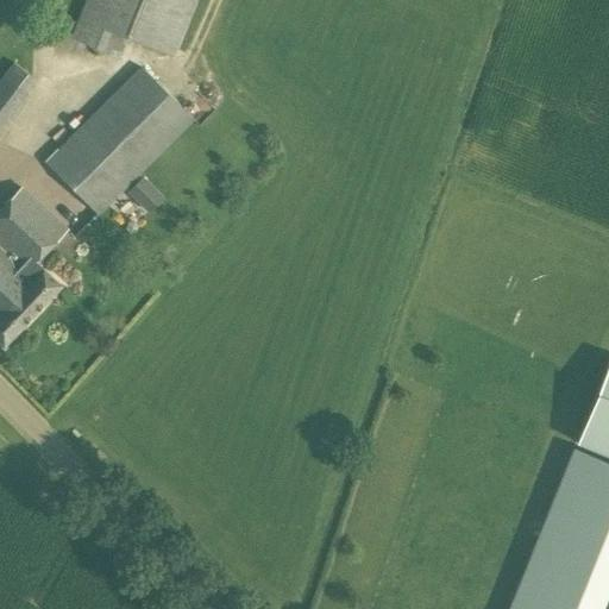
[(173,57),(195,0),(85,0),(69,38),(118,58),(126,38),(173,57)]
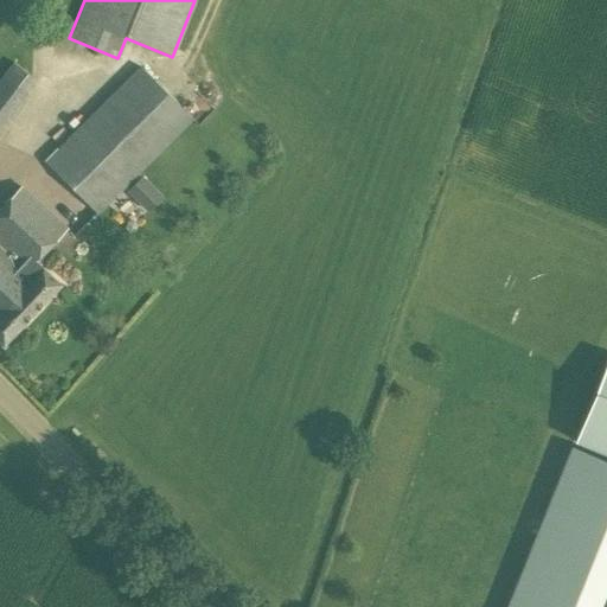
[(0,128),(26,94),(24,91),(33,80),(13,63),(0,78),(0,128)]
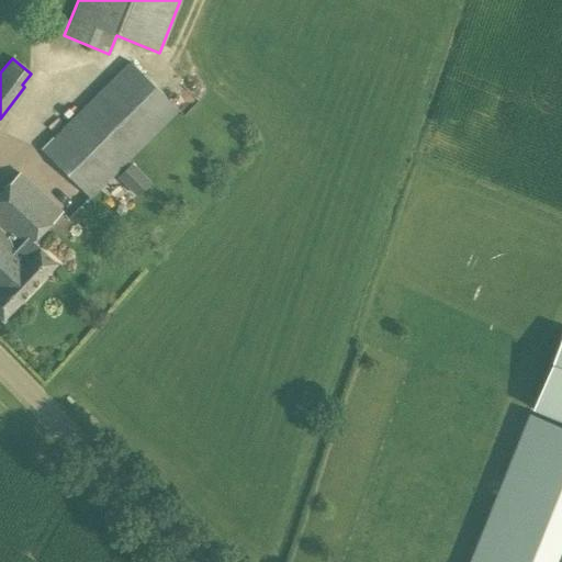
[(90,199),(178,111),(128,62),(41,149),(90,199)]
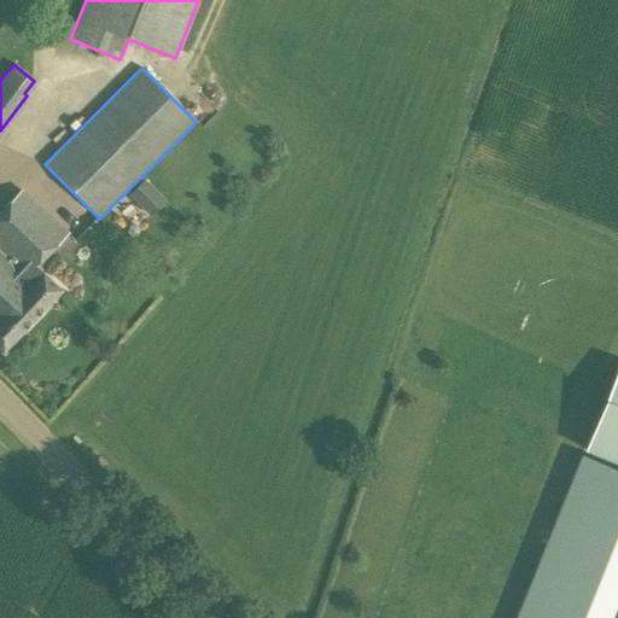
[(167,200),(144,179),(128,194),(151,216),(167,200)]
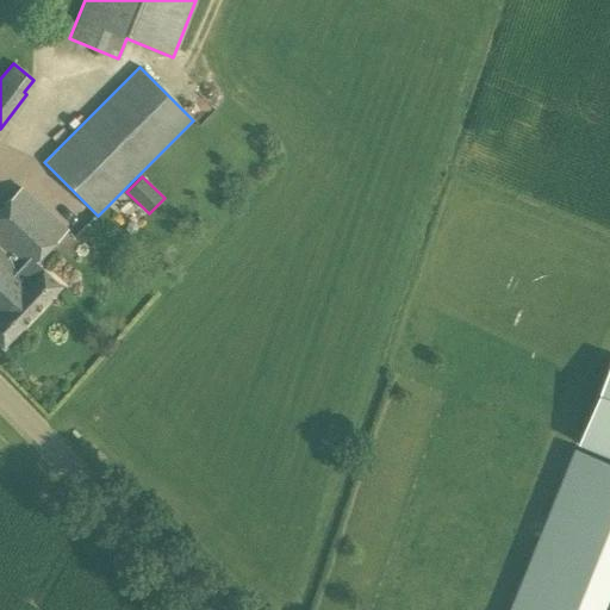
[(0,209),(0,250),(45,300),(60,286),(33,261),(66,229),(22,188),(0,209)]
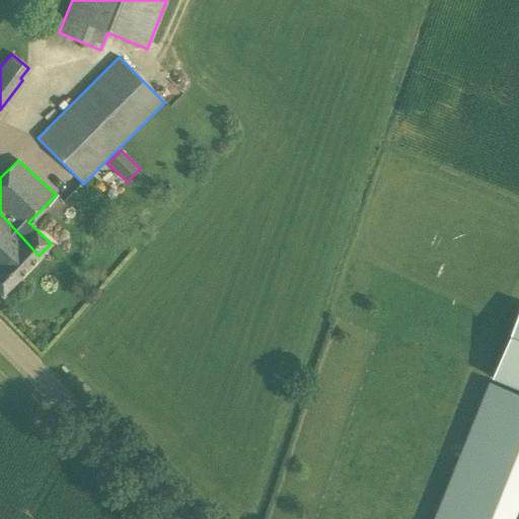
[(0,291),(2,293),(39,255),(0,213),(0,291)]
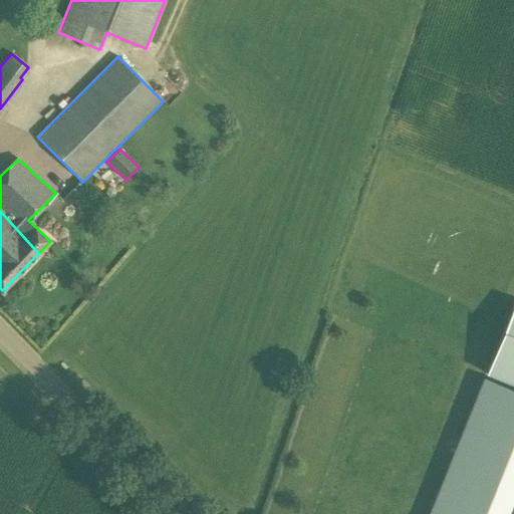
[(513,386),(513,301),(485,374),(513,386)]
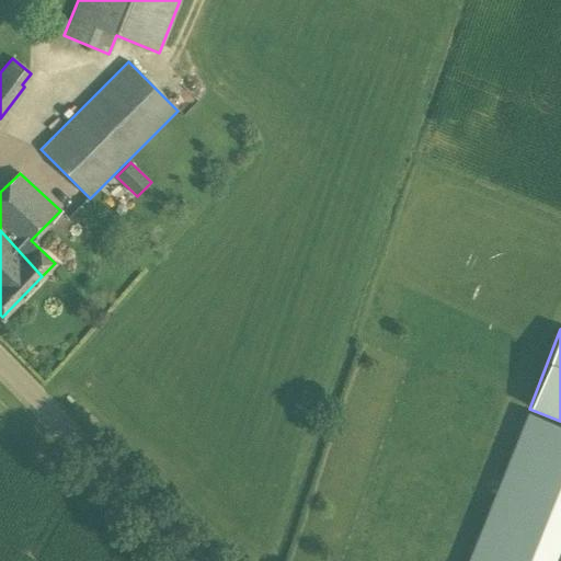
[(560,560),(560,425),(528,412),(468,560),(560,560)]
